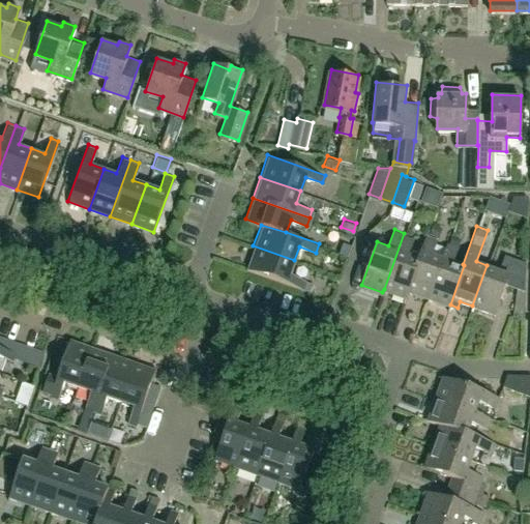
[(384,289),(406,297),(408,290),(419,256),(418,256),(421,248),(411,243),(414,236),(404,233),(384,289)]
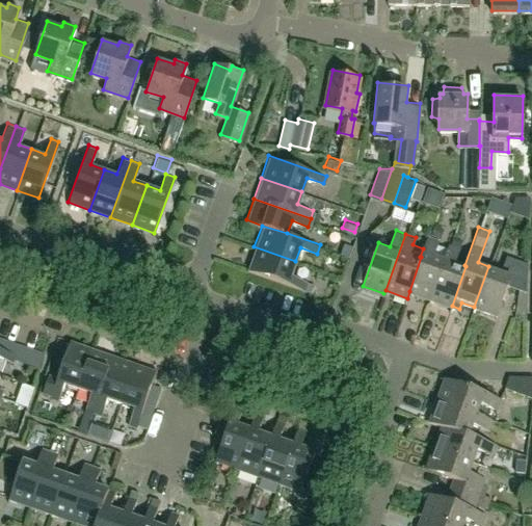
[(409,291),(429,297),(443,258),(433,255),(439,238),(428,234),(423,248),(420,257),(421,257),(409,291)]
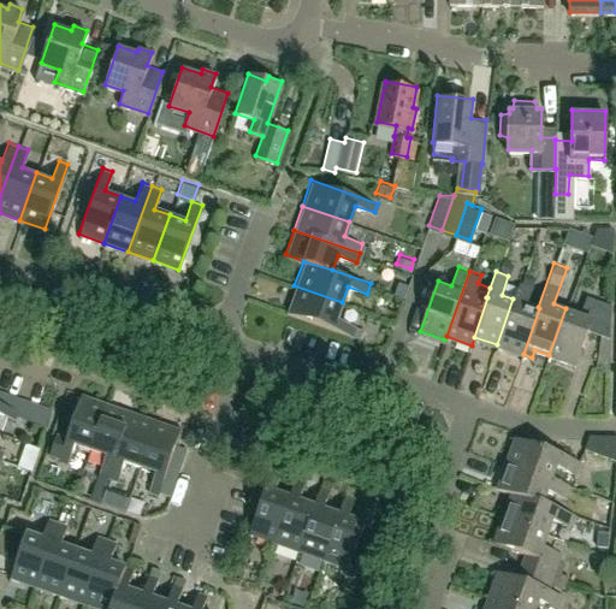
[(513,299),(497,344),(523,354),(539,308),(538,307),(525,303),(535,275),(525,271),(521,281),(520,279),(513,299)]
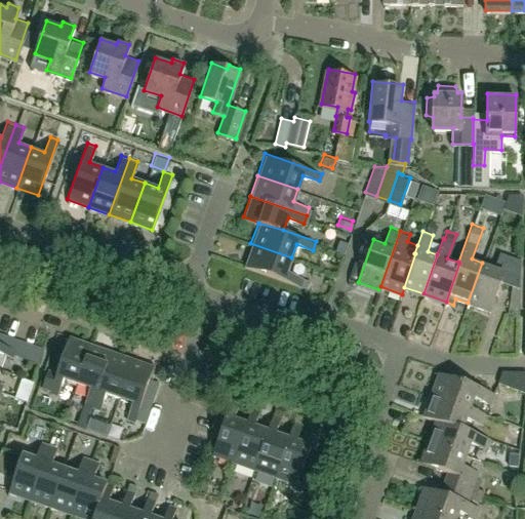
[(339,236),(335,246),(344,249),(348,239),(339,236)]
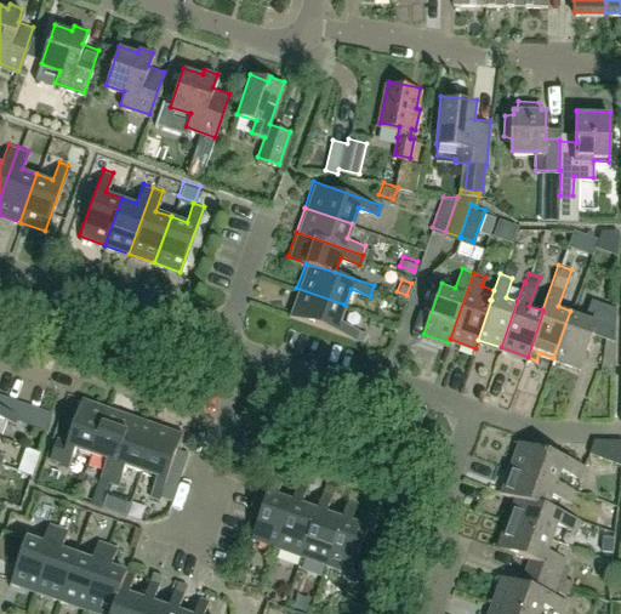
[(345,305),(296,288),(288,312),(355,336),(358,328),(340,322),(345,305)]
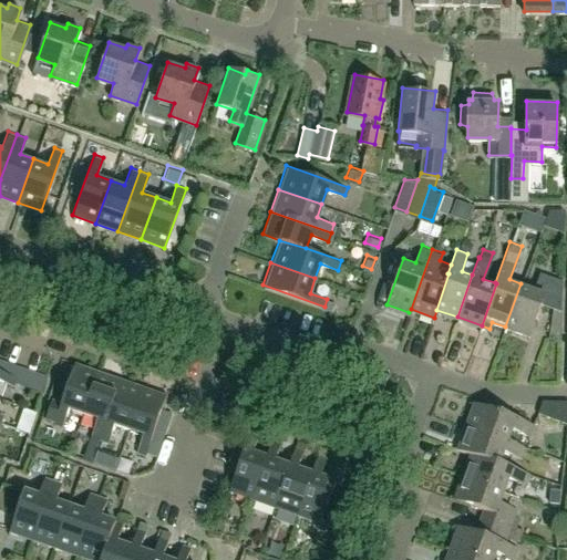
[(521,283),(505,327),(528,334),(540,301),(553,306),(560,309),(562,278),(540,271),(534,288),(521,283)]
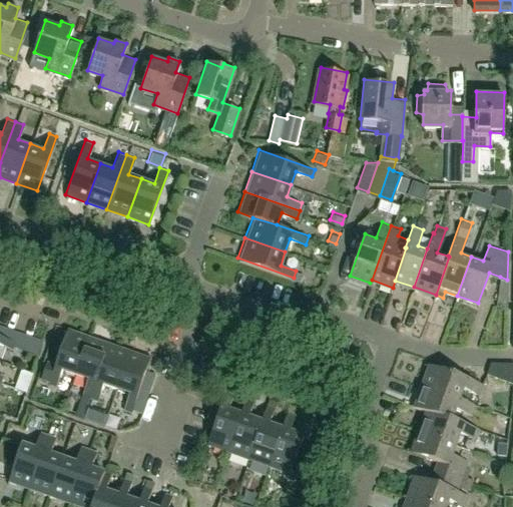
[(500,277),(496,303),(507,307),(507,280),(500,277)]
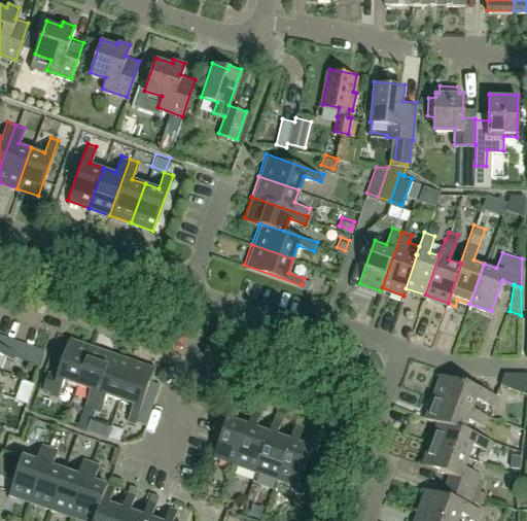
[(77,383),(92,342),(70,335),(57,373),(47,370),(41,386),(50,389),(50,390),(59,393),(64,378),(77,383)]
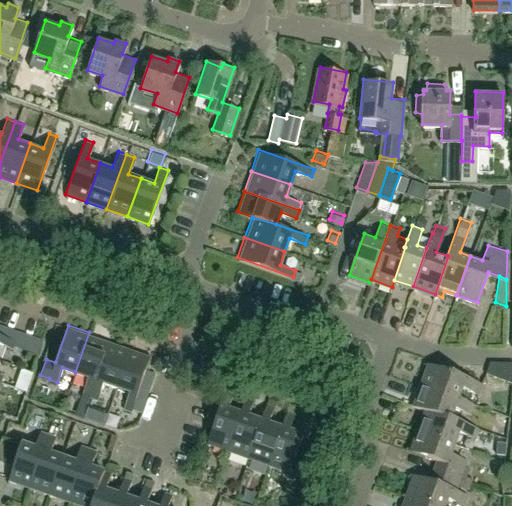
[(109,339),(89,332),(75,372),(87,376),(82,391),(90,394),(109,339)]
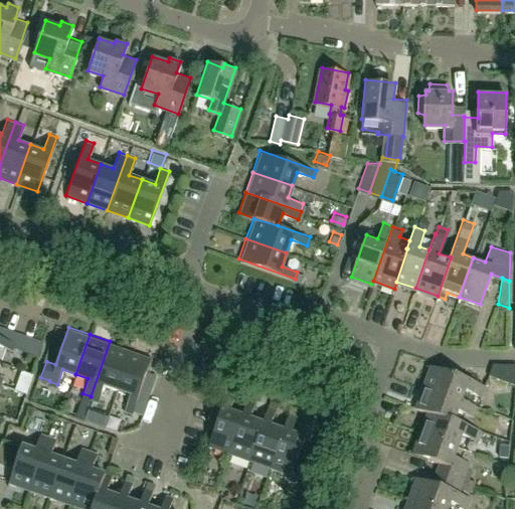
[(0,335),(0,344),(11,348),(14,340),(0,335)]
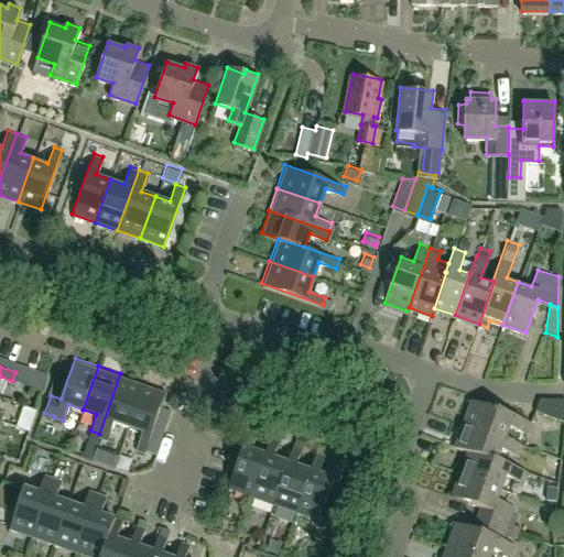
[(120,373),(99,434),(107,437),(114,419),(127,425),(142,381),(120,373)]
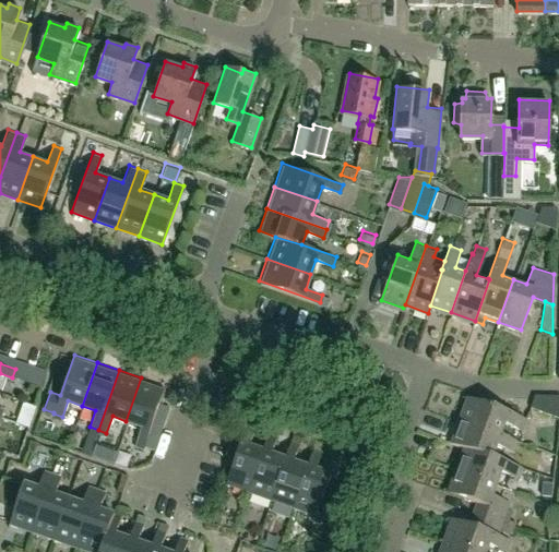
[(164,385),(141,378),(126,421),(141,427),(134,443),(143,446),(164,385)]
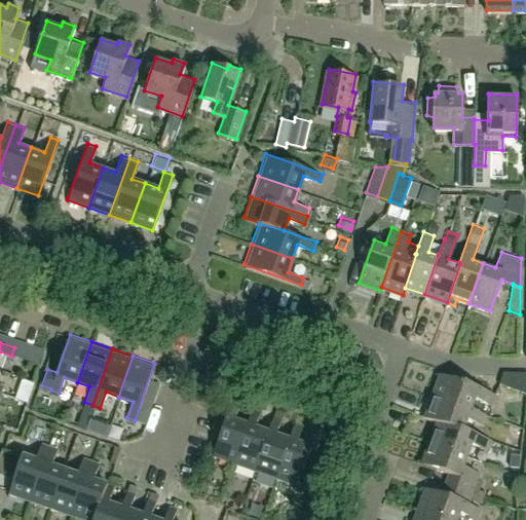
[(498,381),(525,390),(525,386),(525,369),(503,369),(498,381)]
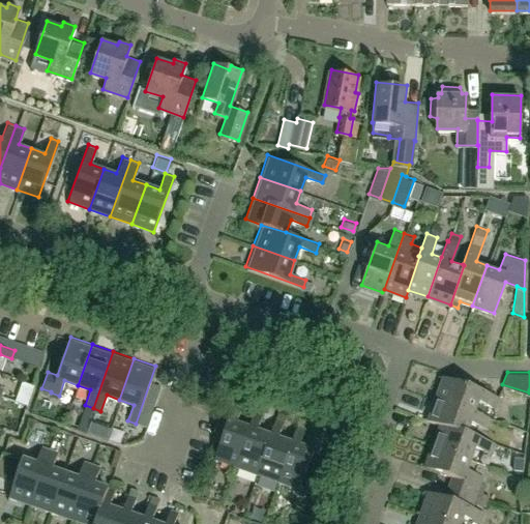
[(498,395),(439,373),(431,395),(473,409),(477,399),(494,404),(498,395)]
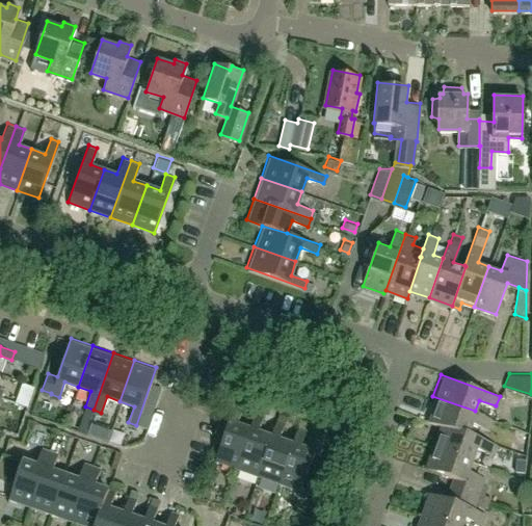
[(475,411),(432,396),(425,418),(436,422),(468,432),(472,421),(488,427),(493,417),(475,411)]
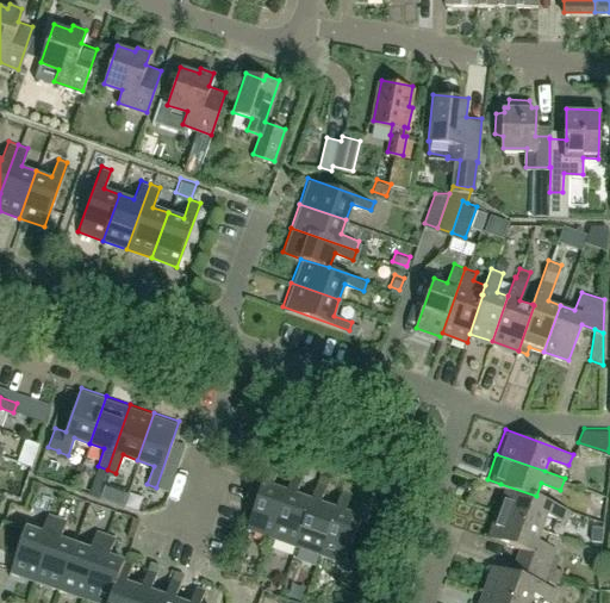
[(267,464),(246,526),(271,534),(285,490),(269,485),(277,467),(267,464)]
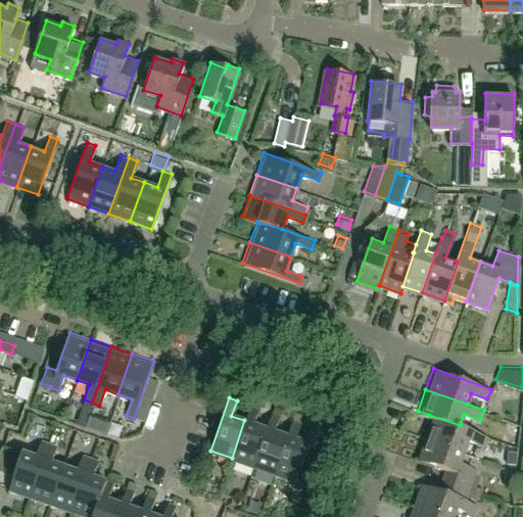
[(244,420),(232,458),(252,465),(266,428),(252,423),(258,408),(250,405),(244,420)]
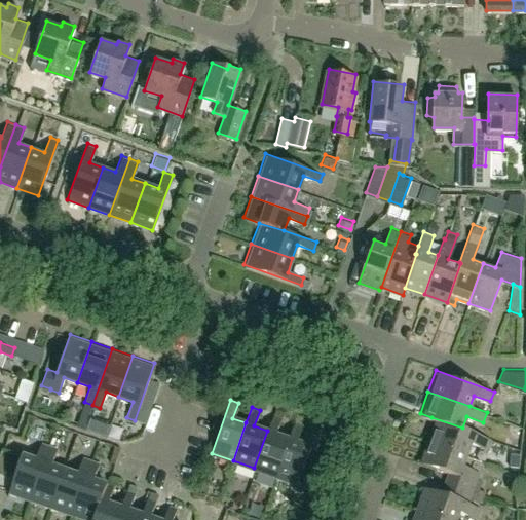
[(267,431),(254,468),(274,475),(288,437),(274,433),(279,417),(272,414),(267,431)]
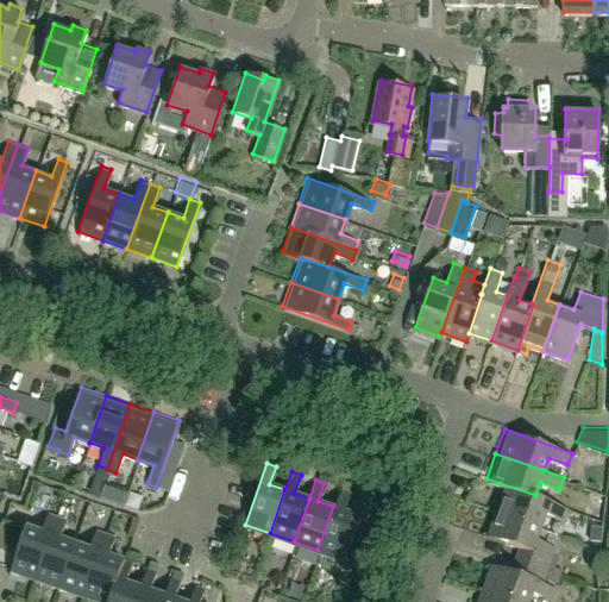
[(535,495),(500,483),(491,508),(540,525),(546,510),(564,518),(567,507),(535,495)]
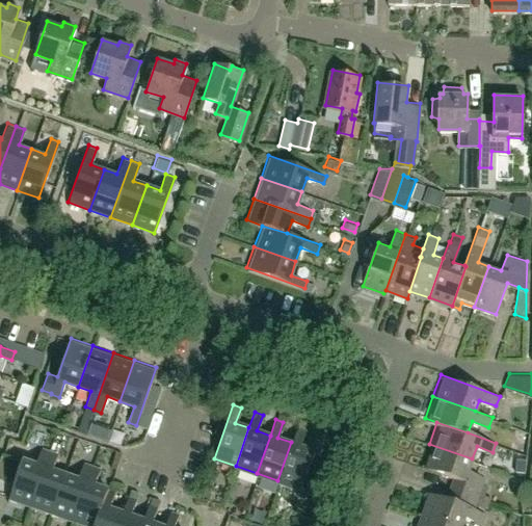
[(291,442),(277,480),(300,489),(314,450),(298,445),(303,428),(296,426),(291,442)]
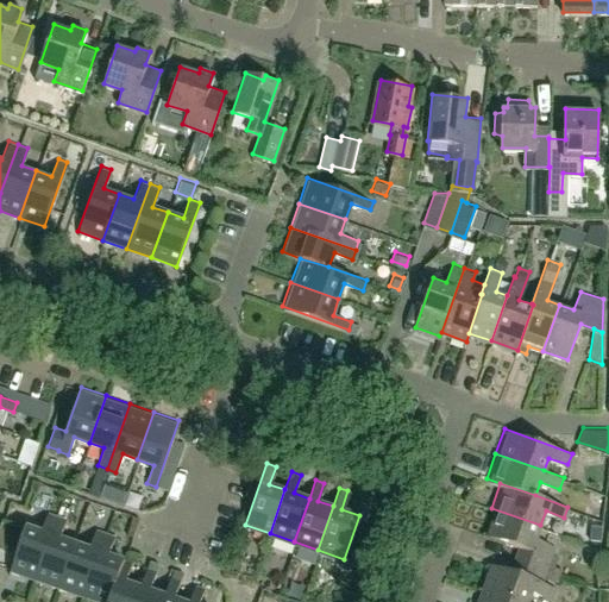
[(540,525),(491,508),(483,531),(515,543),(510,556),(560,574),(562,568),(554,564),(558,553),(552,551),(554,545),(535,538),(540,525)]
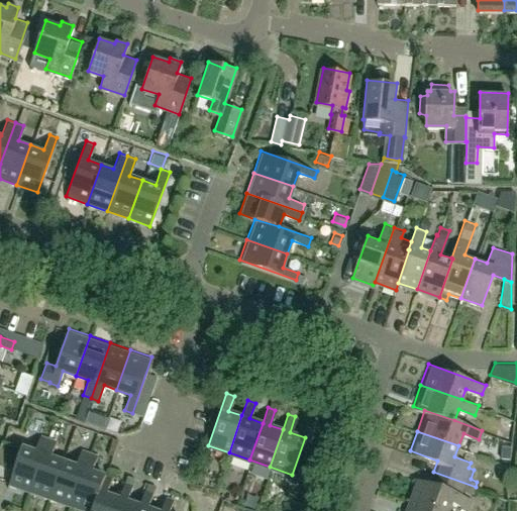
[(28,492),(47,436),(40,434),(34,450),(21,445),(7,485),(28,492)]
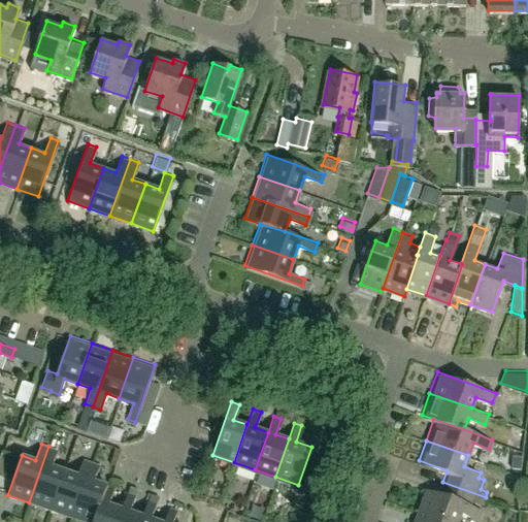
[(57,449),(48,446),(29,502),(48,510),(63,469),(52,465),(57,449)]
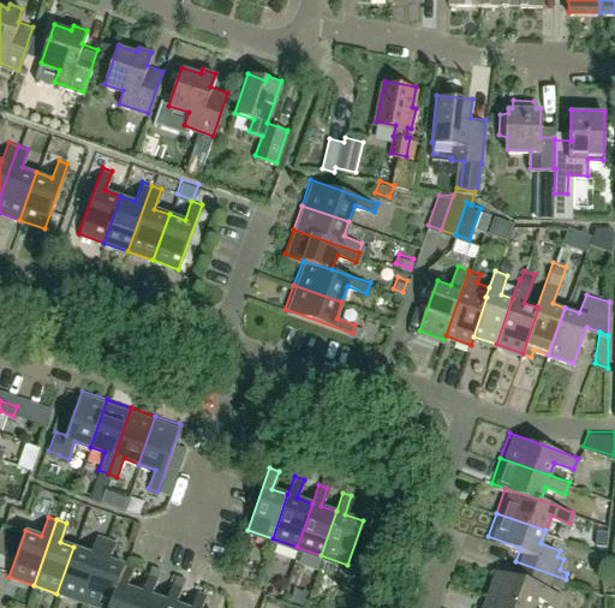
[(89,553),(73,547),(57,594),(81,602),(105,536),(96,534),(89,553)]
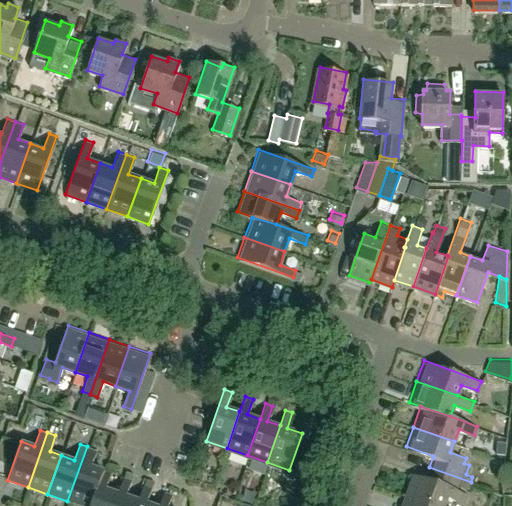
[(87,446),(67,501),(81,505),(89,505),(102,469),(90,465),(96,450),(87,446)]
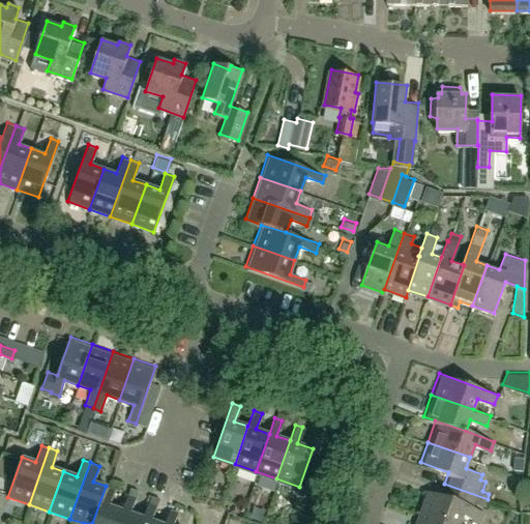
[(488,499),(444,484),(441,494),(424,488),(416,511),(454,523),(460,523),(464,514),(479,520),(483,510),(471,505),(473,499),(486,503),(488,499)]
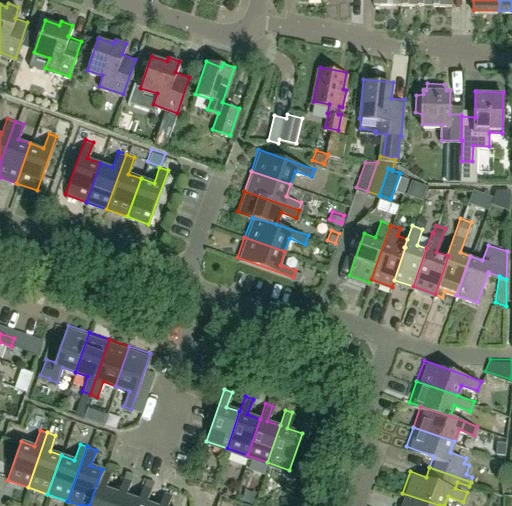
[(89,505),(112,505),(117,492),(105,488),(110,472),(102,469),(89,505)]
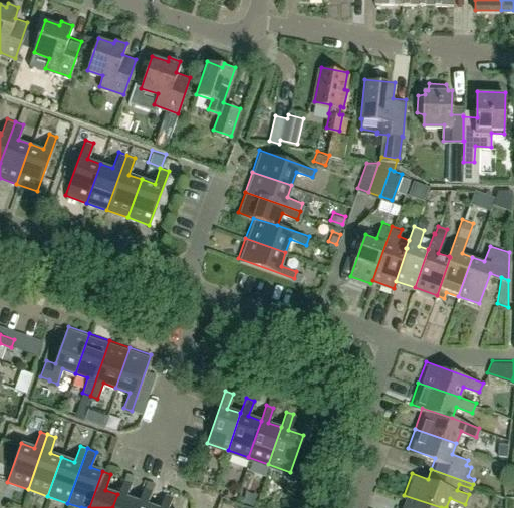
[(117,494),(112,507),(135,507),(138,501),(125,497),(132,481),(123,478),(117,494)]
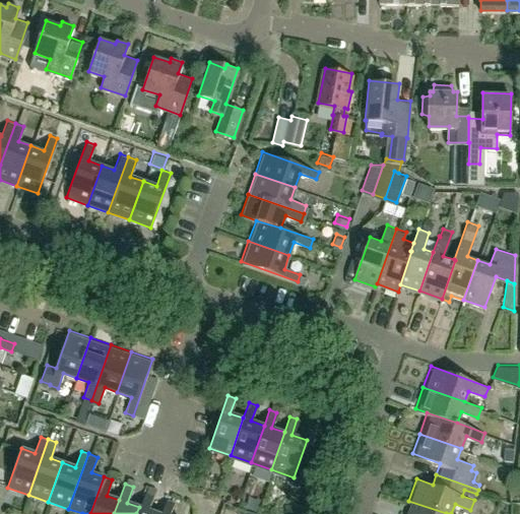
[(139,507),(136,513),(157,513),(147,510),(152,494),(145,491),(139,507)]
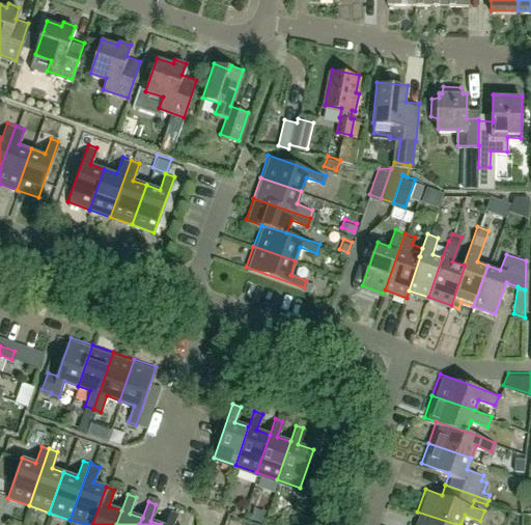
[(172,524),(177,513),(169,509),(163,524),(172,524)]
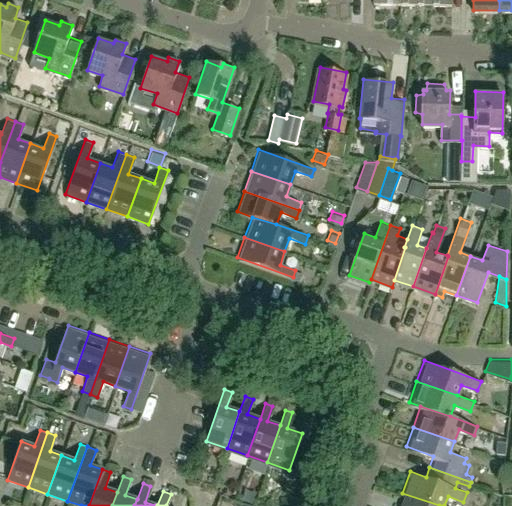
[(439,505),(402,493),(397,505),(439,505)]
